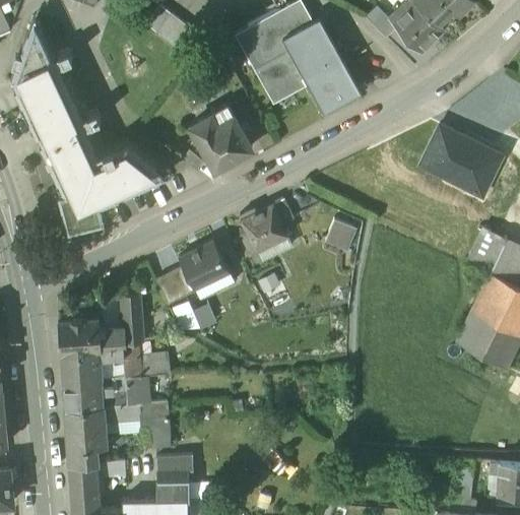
[(98,0),(61,0),(94,12),(98,0)]
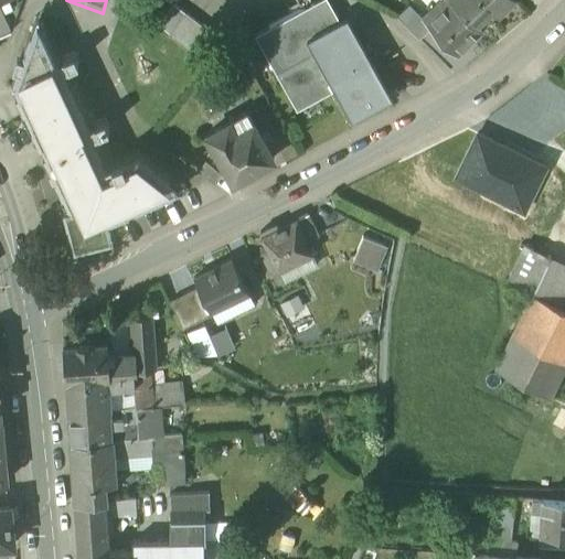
[(444,0),(449,6),(450,4),(480,34),(483,31),(481,29),(493,17),(497,20),(513,4),(508,0),(444,0)]
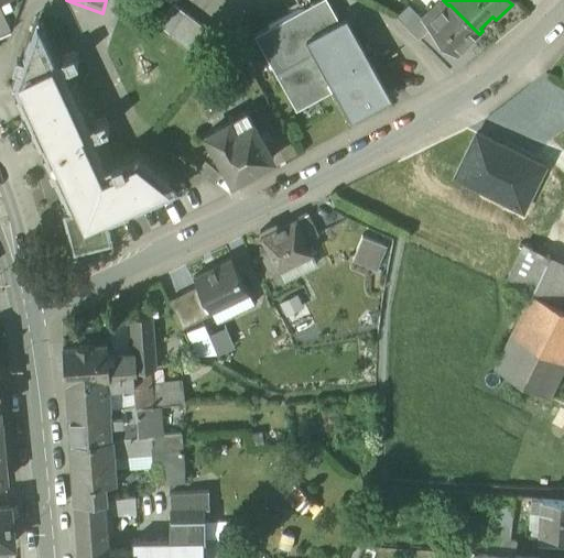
[(325,2),(255,42),(277,80),(314,59),(306,45),(339,26),(325,2)]
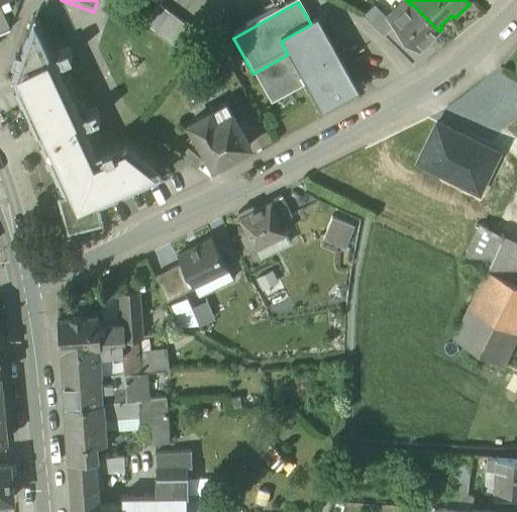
[(391,25),(390,26),(394,29),(417,54),(439,31),(412,4),(411,5),(391,25)]
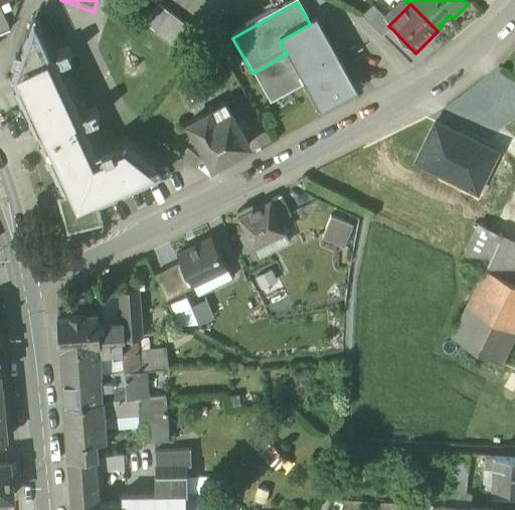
[(387,22),(373,8),(362,20),(381,39),(392,29),(388,26),(389,25),(386,23),(387,22)]
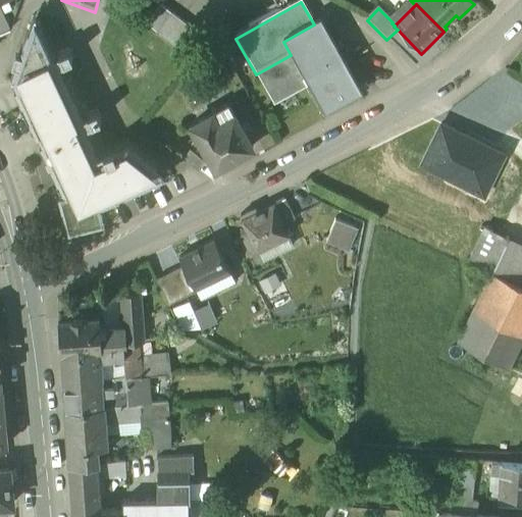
[(193,33),(161,10),(146,31),(176,54),(193,33)]
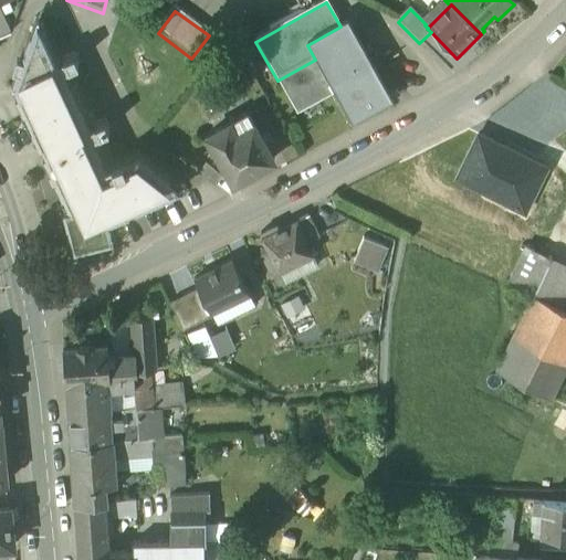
[(1,16),(0,16),(0,42),(11,38),(1,16)]
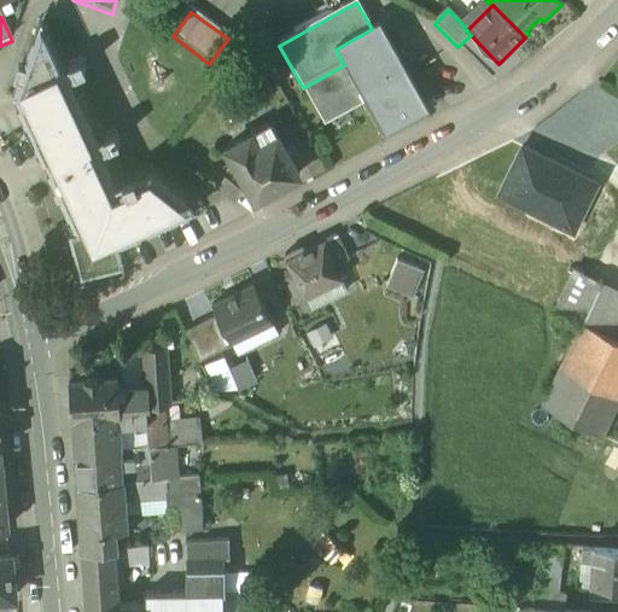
[(344,65),(303,88),(325,128),(366,104),(384,135),(429,111),(379,24),(372,29),(336,50),(344,65)]
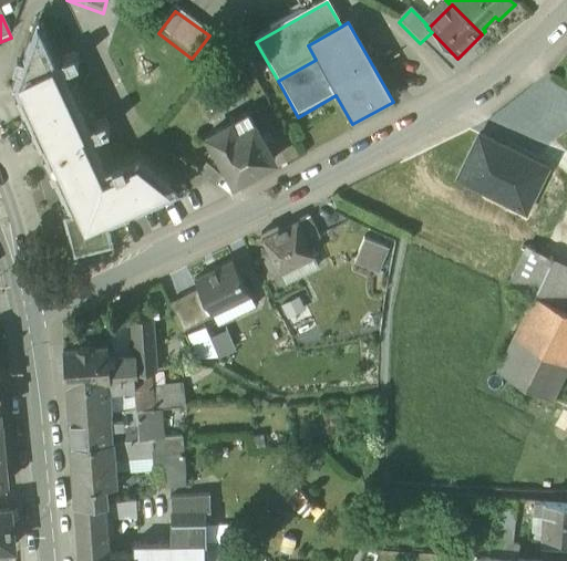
[(43,34),(30,40),(29,40),(21,63),(17,61),(12,74),(17,76),(11,92),(16,90),(20,100),(16,102),(23,117),(30,114),(39,133),(31,136),(39,152),(43,149),(48,159),(43,162),(51,177),(58,174),(62,183),(54,186),(62,201),(70,198),(73,207),(66,210),(68,214),(63,215),(74,253),(98,247),(112,242),(111,236),(110,228),(130,219),(127,215),(137,210),(140,215),(173,198),(166,183),(171,180),(138,156),(106,170),(93,142),(98,139),(99,141),(110,135),(105,124),(91,131),(65,75),(79,69),(74,58),(63,63),(63,64),(59,66),(43,33),(42,33),(43,34)]
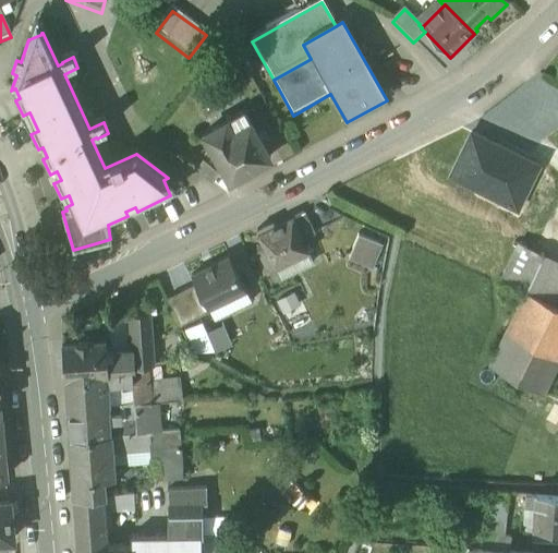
[(243,116),(203,139),(229,184),(269,161),(243,116)]
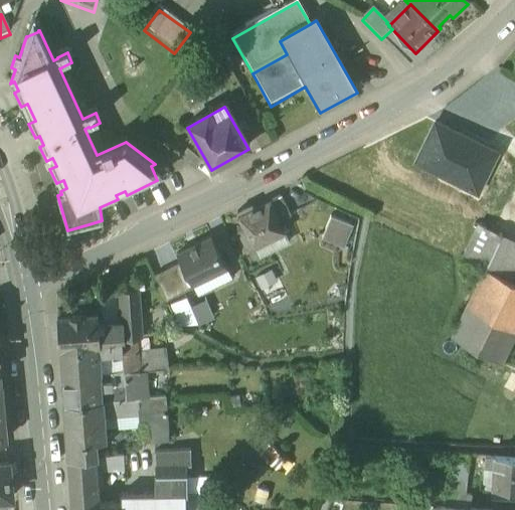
[(416,165),(477,195),(496,157),(436,127),(416,165)]
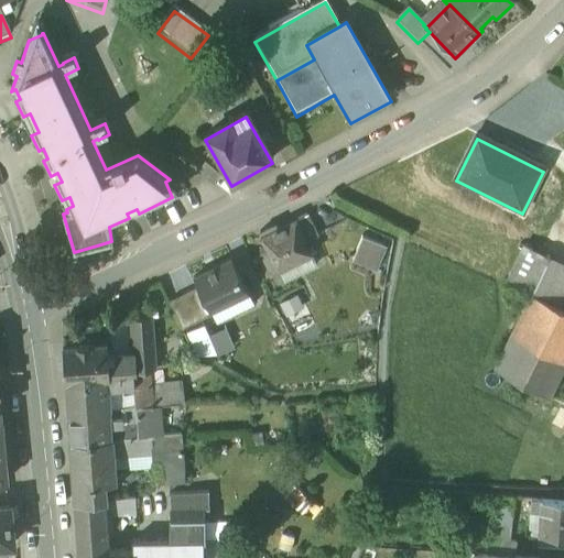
[(308,218),(295,225),(306,245),(318,239),(308,218)]
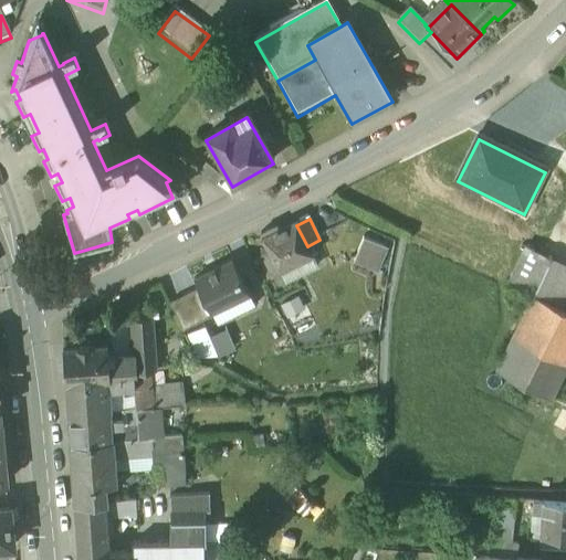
[(296,225),(279,234),(276,230),(261,238),(263,242),(262,242),(268,255),(262,259),(270,274),(276,271),(279,276),(313,259),(307,246),(296,225)]
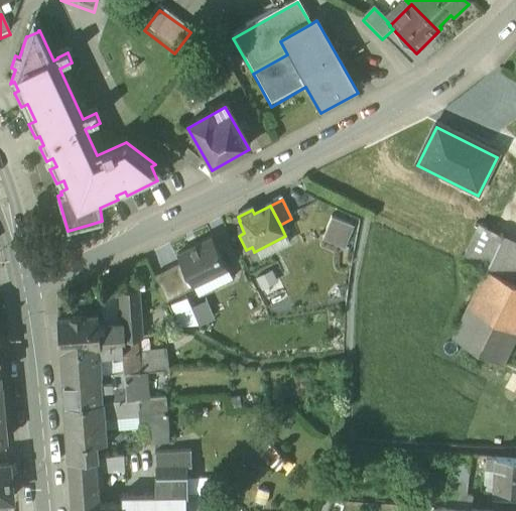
[(355,230),(334,222),(326,241),(347,250),(355,230)]
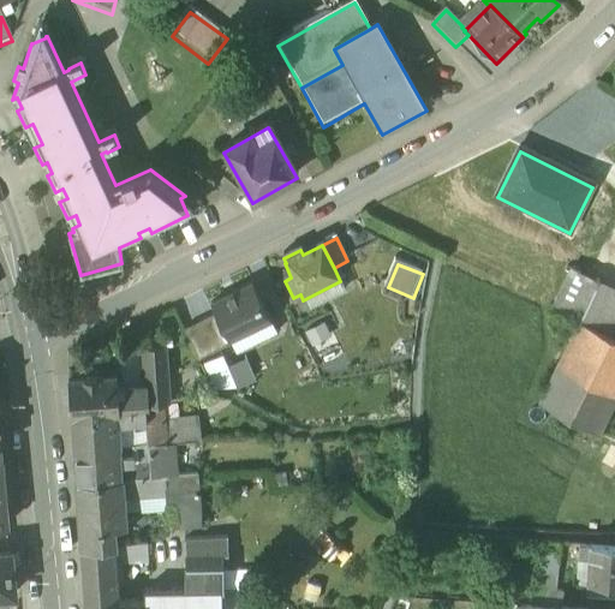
[(598,287),(571,275),(554,312),(579,326),(591,299),(593,300),(596,294),(598,287)]
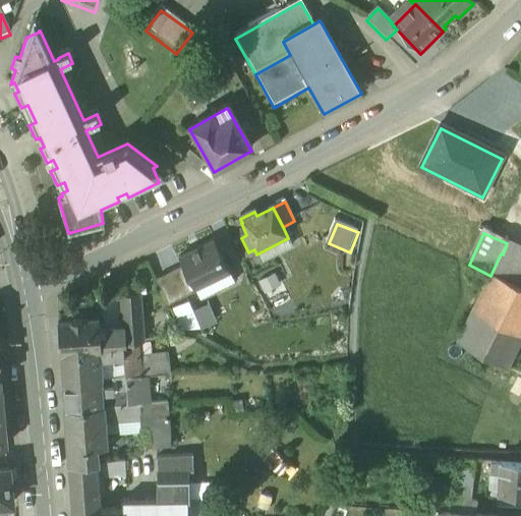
[(214,243),(179,262),(182,269),(194,292),(214,283),(214,284),(230,276),(214,243)]
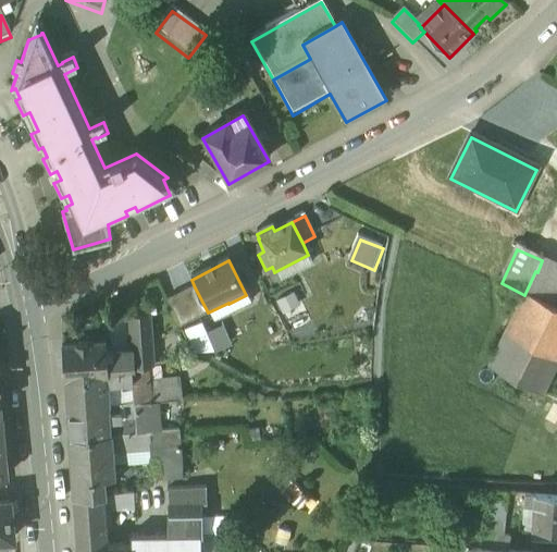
[(556,274),(540,267),(537,272),(535,271),(524,295),(556,308),(556,274)]
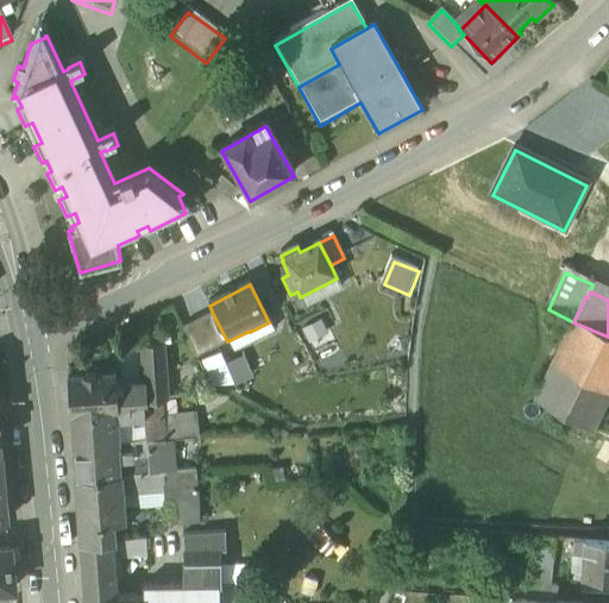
[(213,314),(183,330),(196,360),(214,351),(213,349),(227,341),(213,314)]
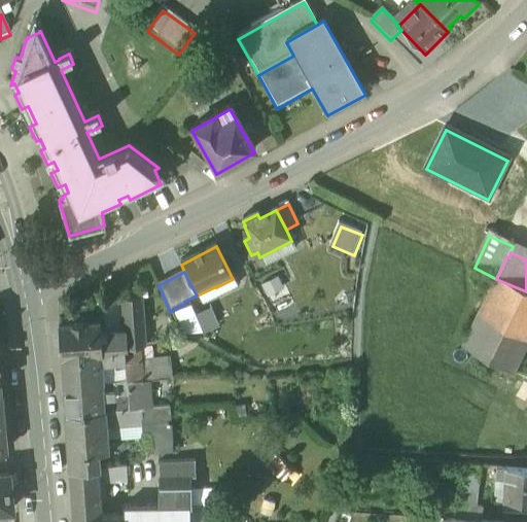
[(526,291),(496,279),(462,348),(511,374),(526,341),(526,291)]
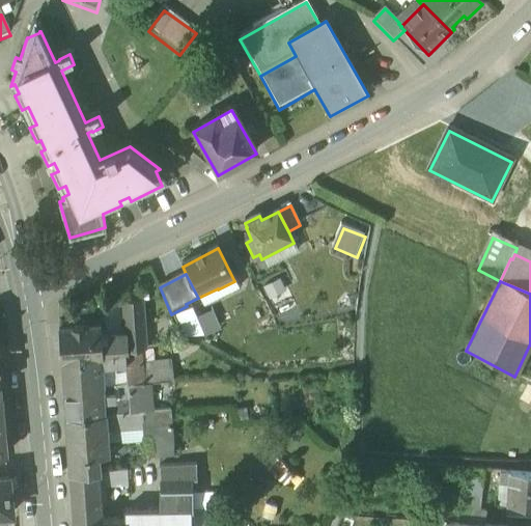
[(142,302),(122,304),(126,335),(127,355),(139,353),(146,352),(142,302)]
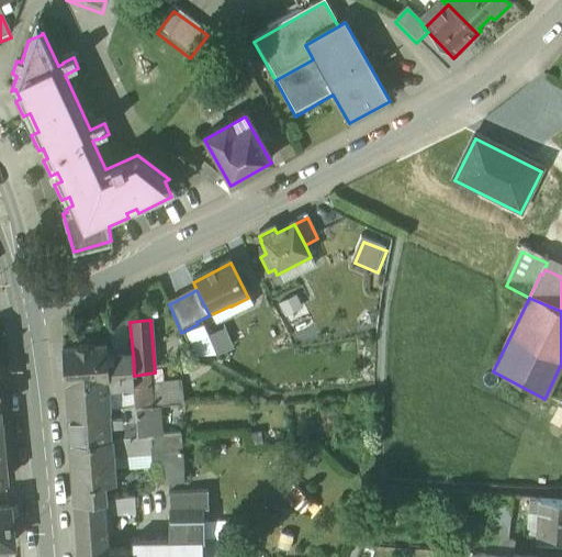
[(200,364),(235,349),(227,330),(210,337),(205,327),(188,335),(200,364)]
